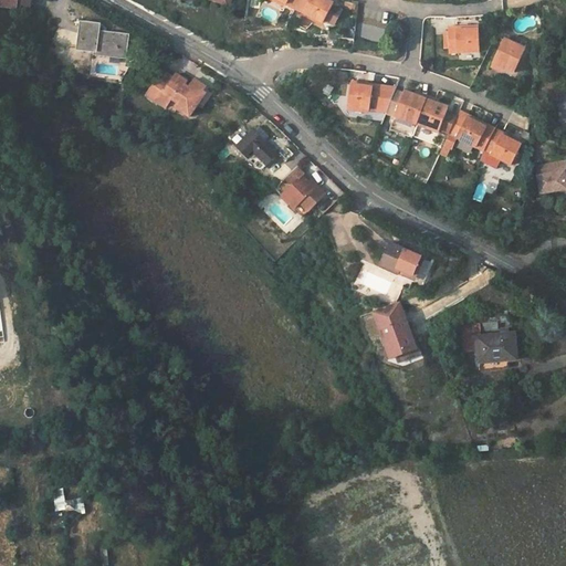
[(279,0),(325,23),(335,3),(328,0),(279,0)]
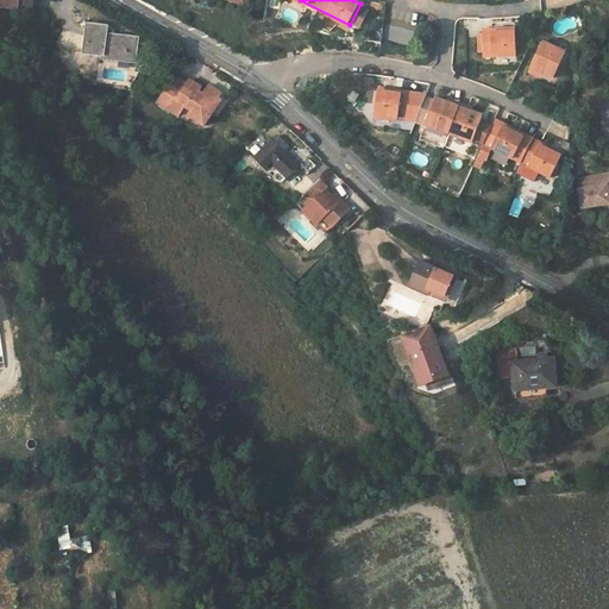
[(350,24),(359,30),(370,10),(360,4),(350,24)]
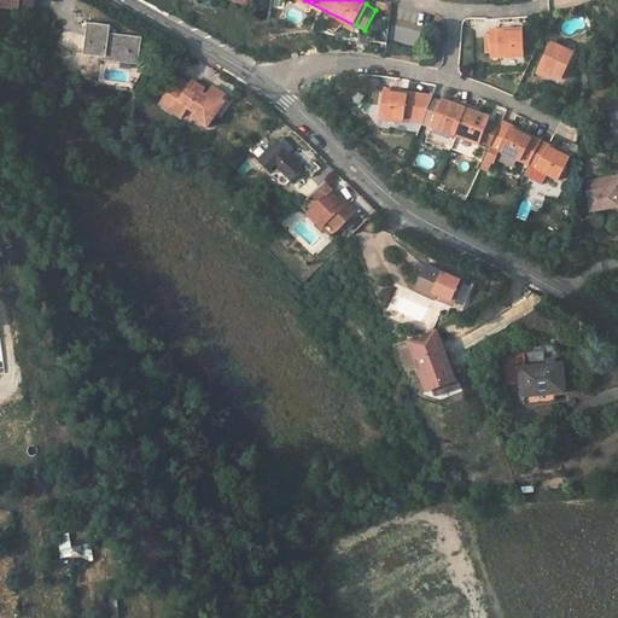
[(109,27),(88,24),(85,53),(104,56),(104,59),(136,63),(139,38),(108,34),(109,27)]
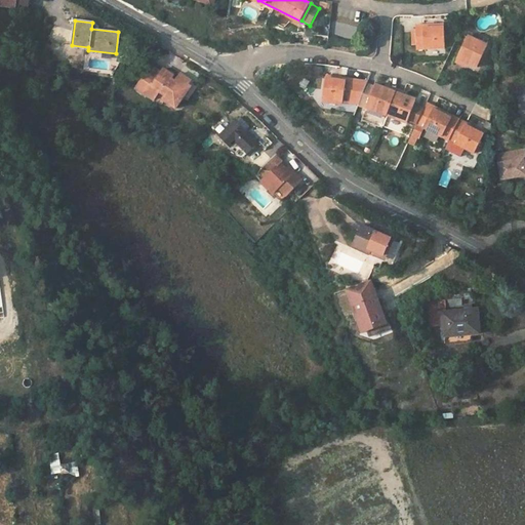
[(418,49),(447,48),(445,27),(425,28),(425,25),(416,26),(417,30),(417,38),(418,45),(418,49)]
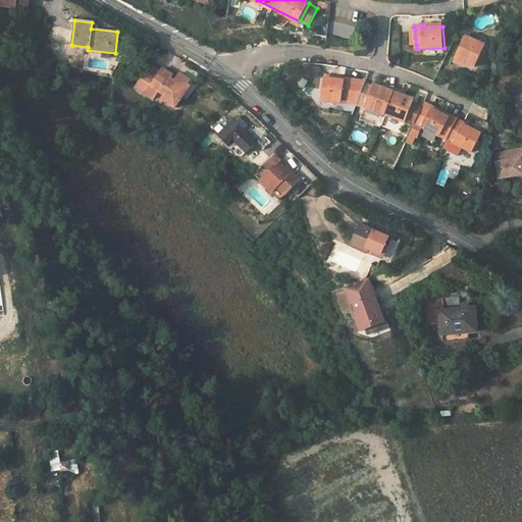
[(466,35),(454,62),(461,65),(463,62),(466,64),(475,68),(486,45),(466,35)]
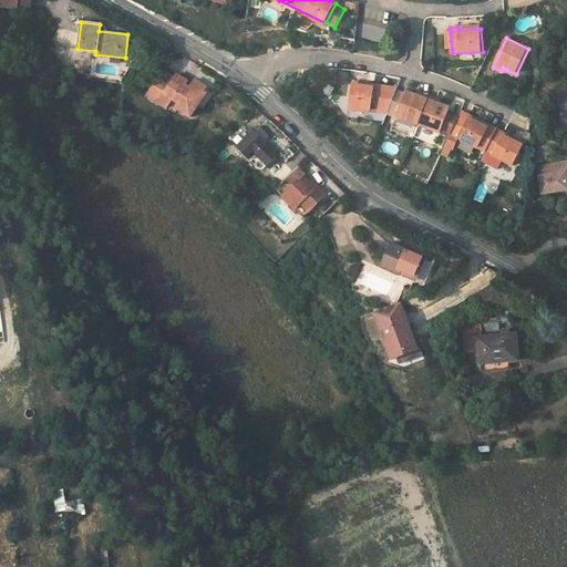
[(163,71),(146,95),(166,107),(172,100),(178,103),(176,107),(191,116),(198,104),(195,103),(200,94),(206,86),(194,78),(188,86),(185,84),(187,81),(176,73),(174,78),(163,71)]
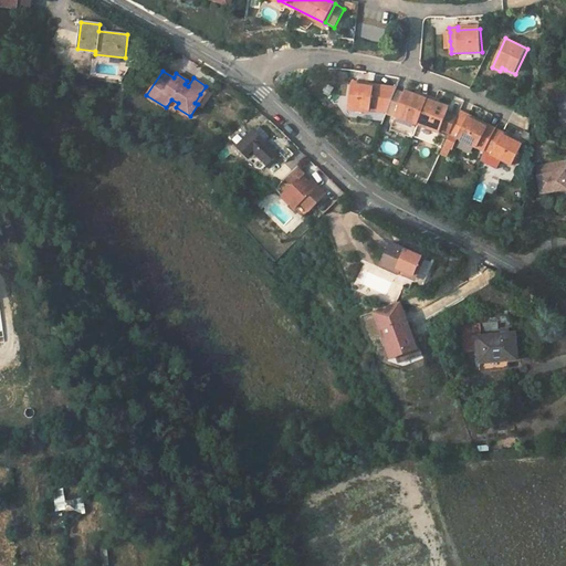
[(381,88),(383,85),(374,84),(374,87),(352,84),(349,106),(388,113),(396,90),(381,88)]
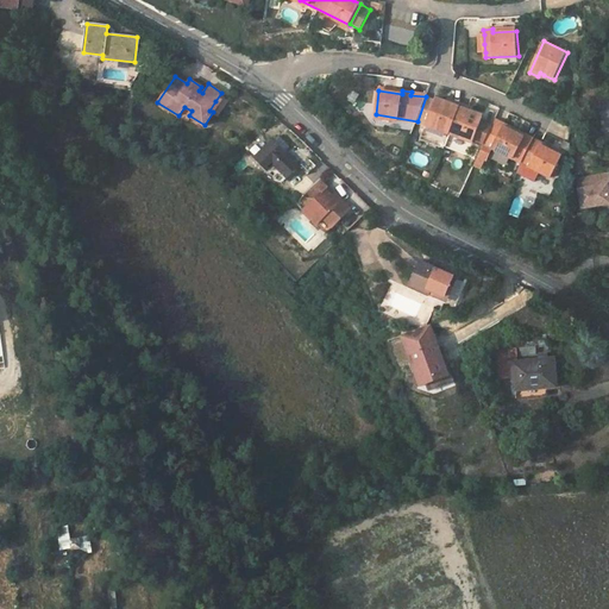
[(451,104),(446,102),(435,98),(427,95),(426,96),(418,121),(426,125),(421,139),(444,148),(450,135),(473,143),(475,140),(483,144),(484,143),(493,124),(482,120),(483,117),(472,112),(468,111),(470,106),(452,99),(451,104)]
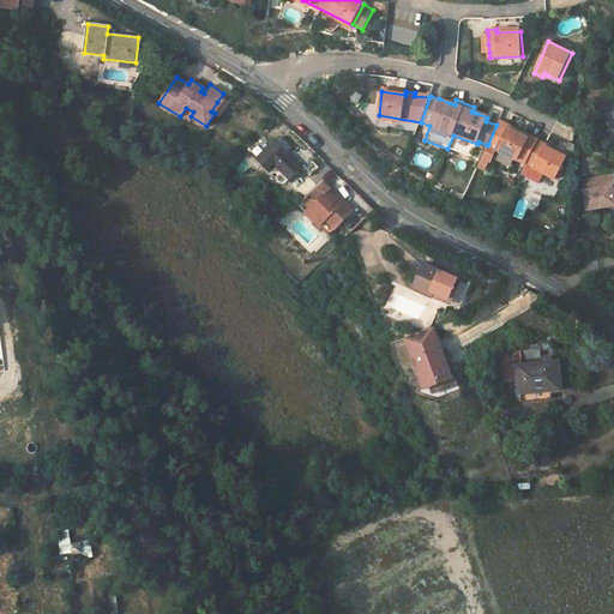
[(215,113),(220,116),(226,108),(217,102),(211,112),(215,113)]
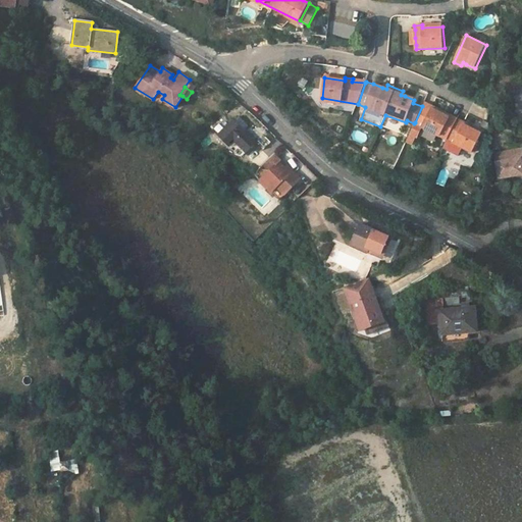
[(516,89),(505,90),(506,100),(516,99),(517,99),(516,89)]
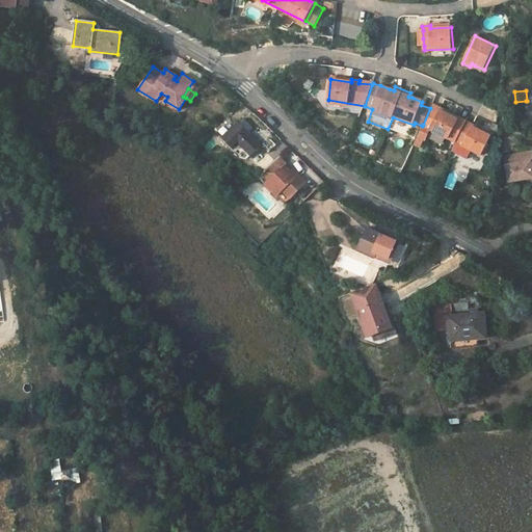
[(156,101),(161,105),(165,101),(167,97),(161,94),(156,101)]
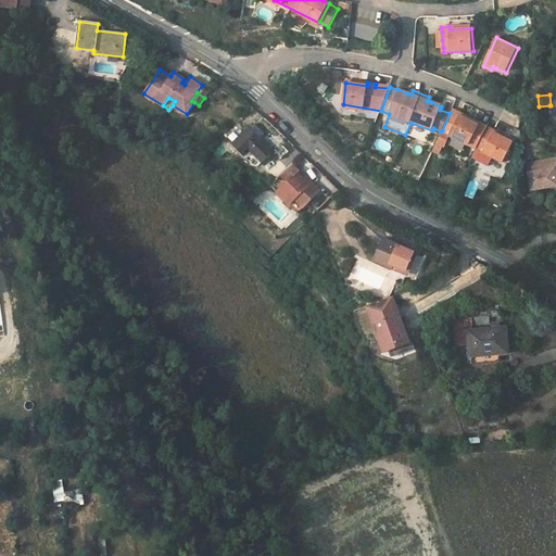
[(442,130),(504,163),(509,150),(513,143),(493,133),(494,130),(480,123),(479,126),(459,115),(451,111),(450,113),(442,130)]
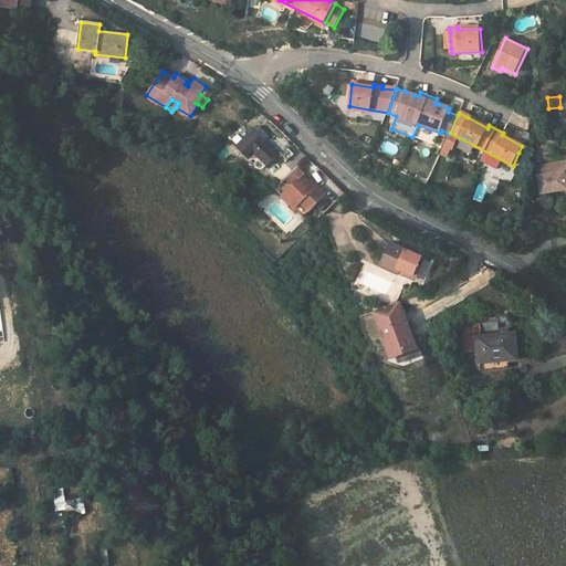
[(489,125),(469,115),(468,117),(488,128),(489,125)]
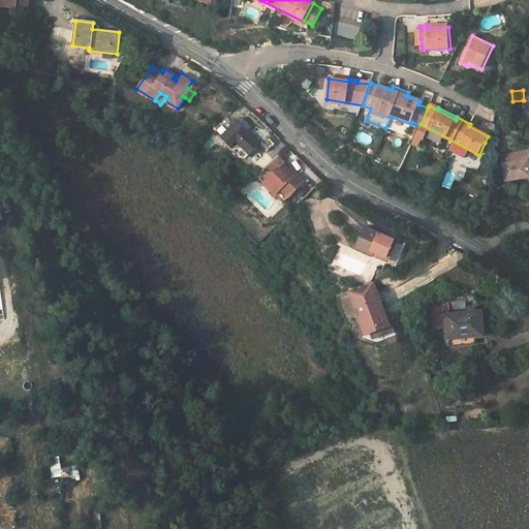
[(251,129),(240,118),(237,121),(248,132),(251,129)]
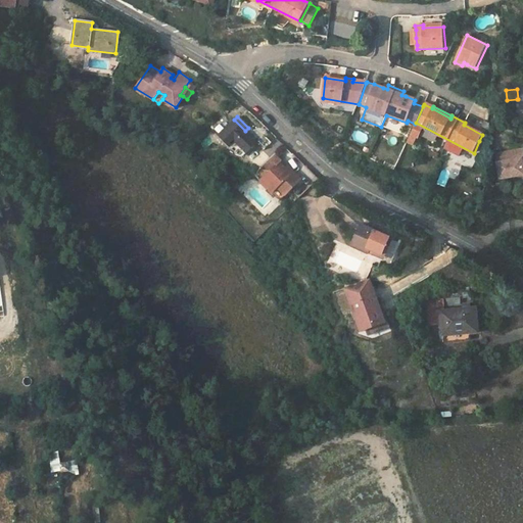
[(218,136),(229,147),(243,156),(257,143),(245,131),(234,120),(218,136)]
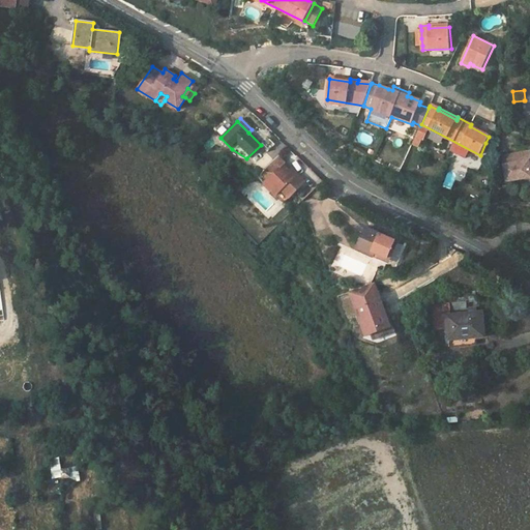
[(490,134),(471,124),(470,126),(489,137),(490,134)]
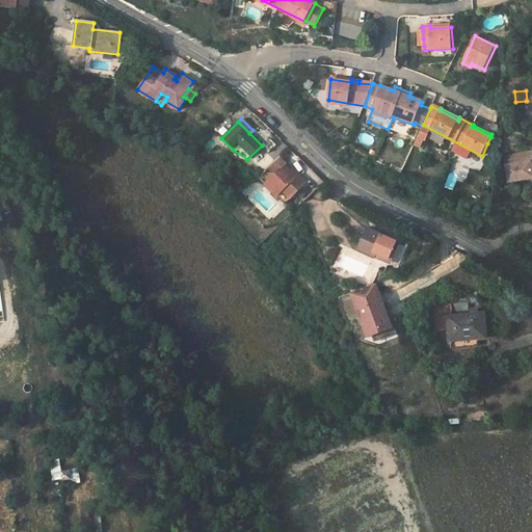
[(269,151),(274,145),(268,139),(263,144),(269,151)]
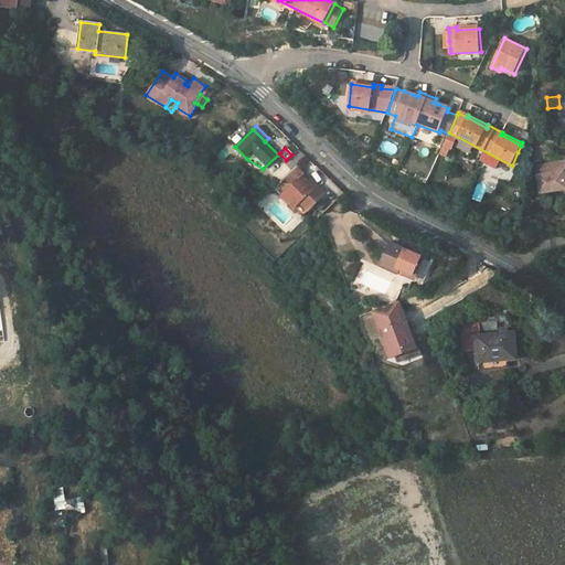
[(291,171),(306,157),(298,150),(285,163),(291,171)]
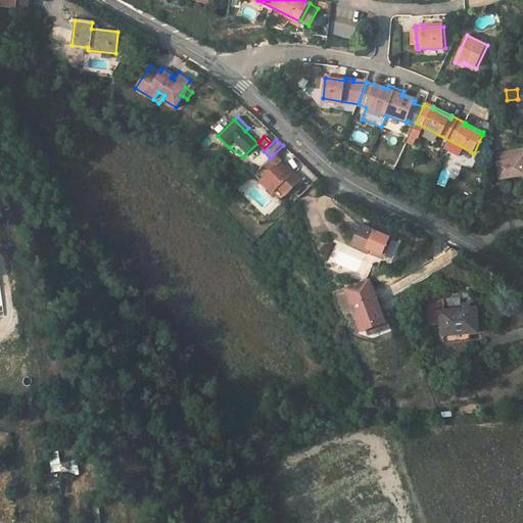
[(479,141),(474,153),(477,154),(483,142),(479,141)]
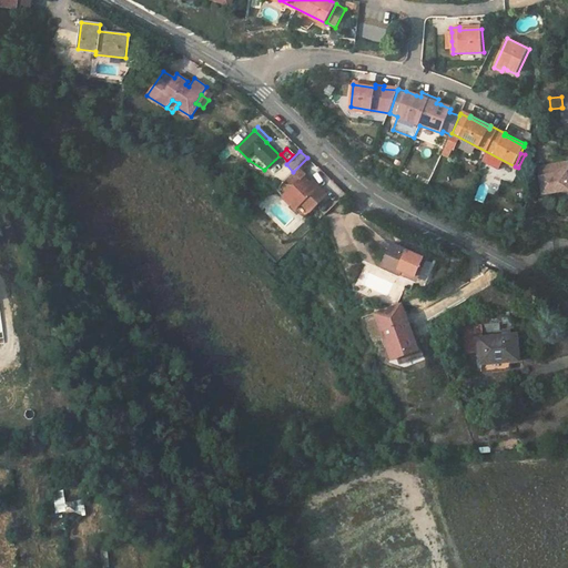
[(537,165),(541,199),(567,194),(567,163),(567,161),(537,165)]
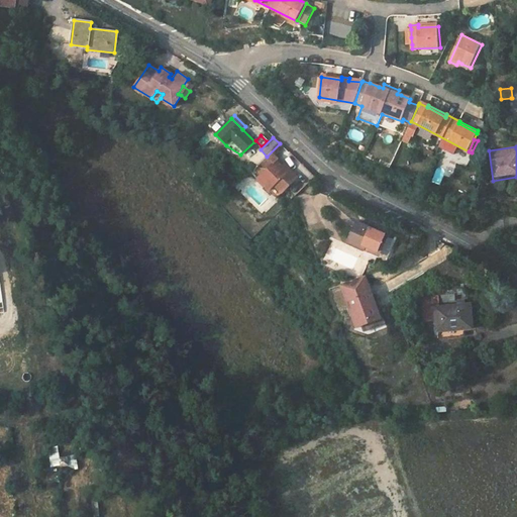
[(272,152),(261,163),(268,171),(257,180),(277,199),(297,178),(289,171),(287,173),(277,162),(279,160),(272,152)]
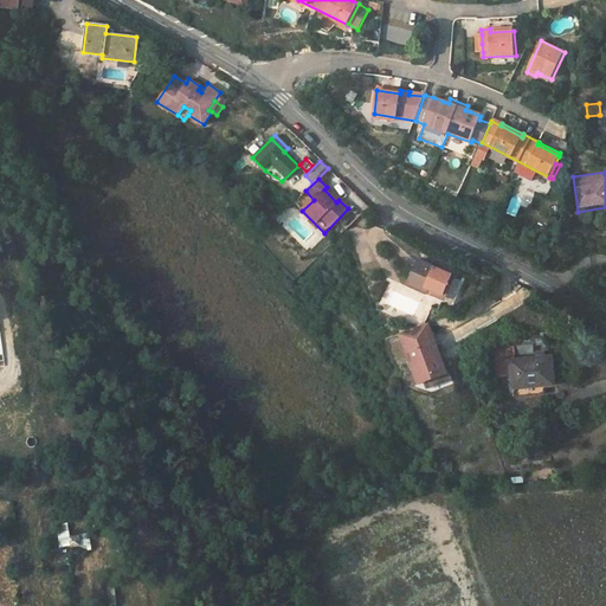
[(418,260),(407,283),(425,291),(426,289),(445,297),(455,276),(418,260)]
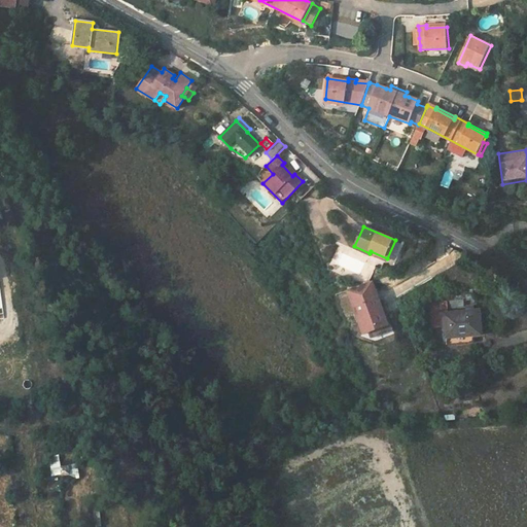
[(370,253),(386,260),(387,258),(371,251),(370,253)]
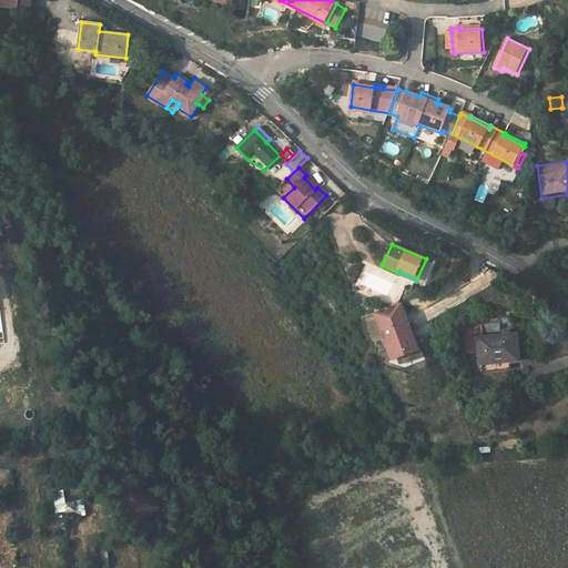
[(398,304),(373,313),(389,357),(412,350),(405,333),(408,332),(398,304)]
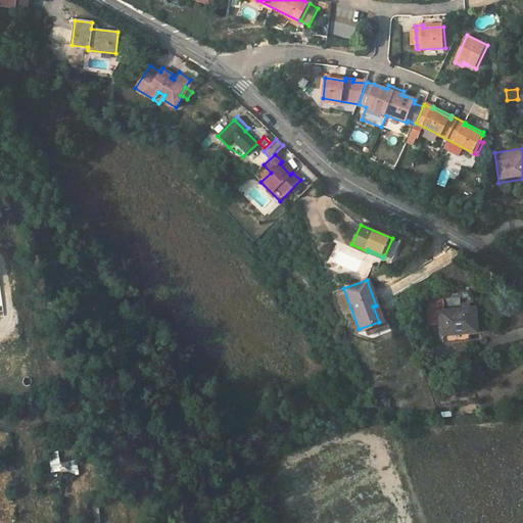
[(442,297),(425,299),(427,316),(437,315),(436,305),(443,304),(442,297)]
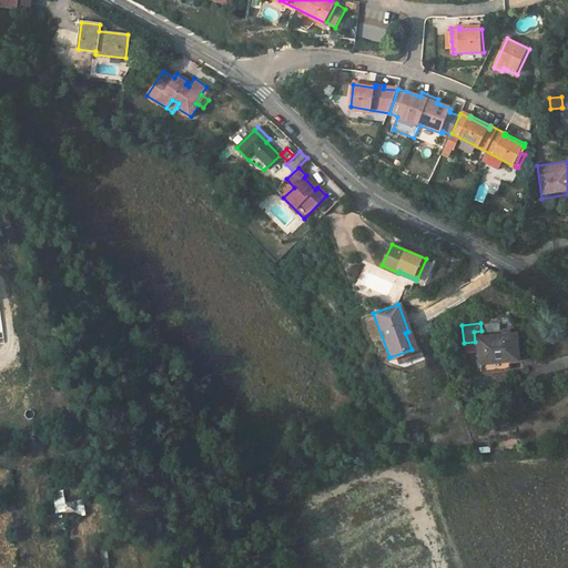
[(516,333),(477,337),(480,362),(500,359),(499,356),(508,355),(518,355),(516,333)]
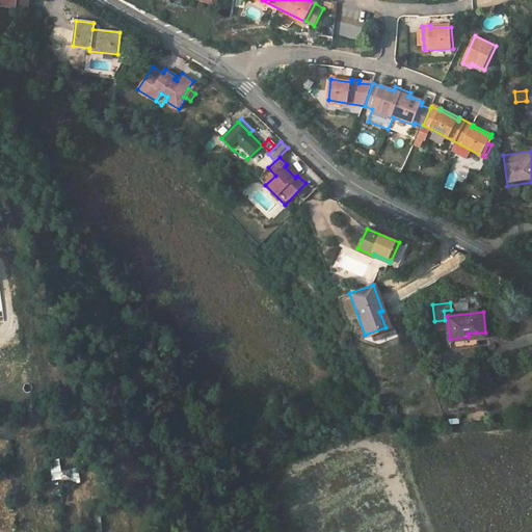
[(79,468),(71,469),(72,483),(80,482),(79,468)]
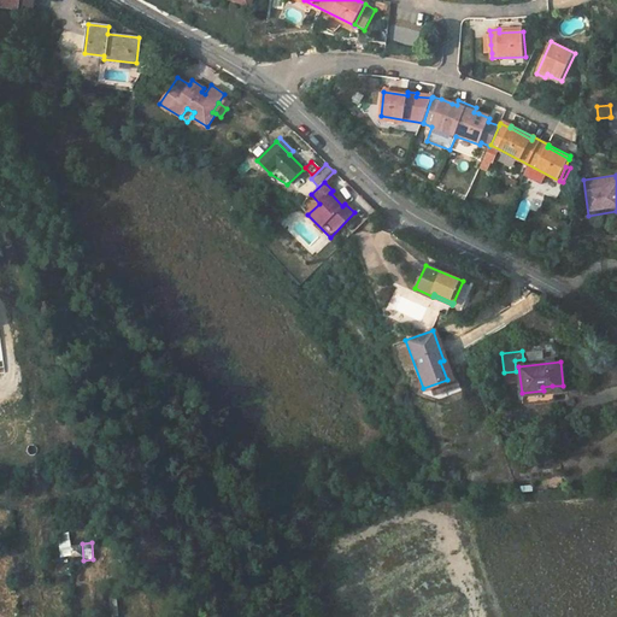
[(81,545),(72,546),(74,556),(82,554),(81,545)]
